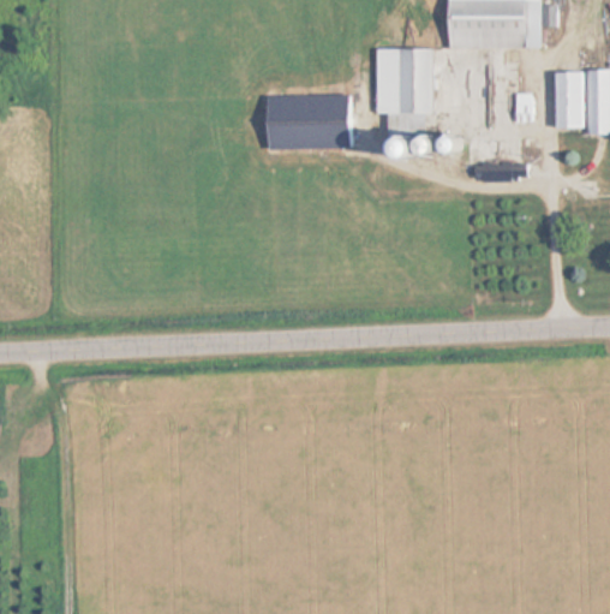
[(543,47),(543,25),(560,25),(558,5),(543,5),(542,0),(447,0),(448,48),(543,47)]
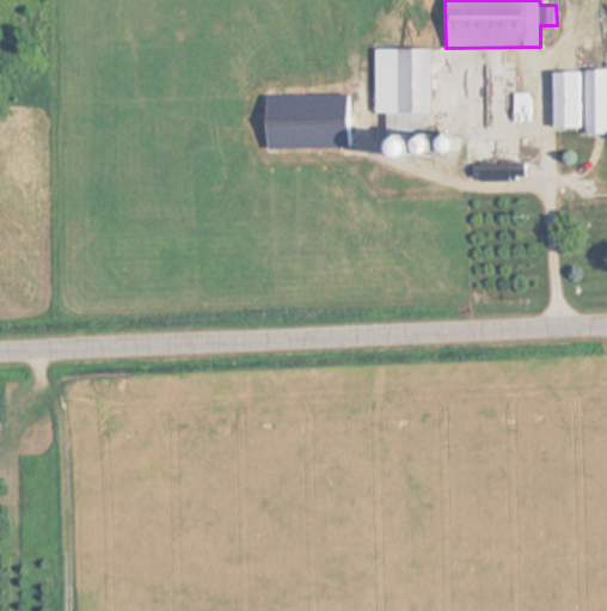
[(375,114),(429,114),(429,48),(375,48),(375,114)]
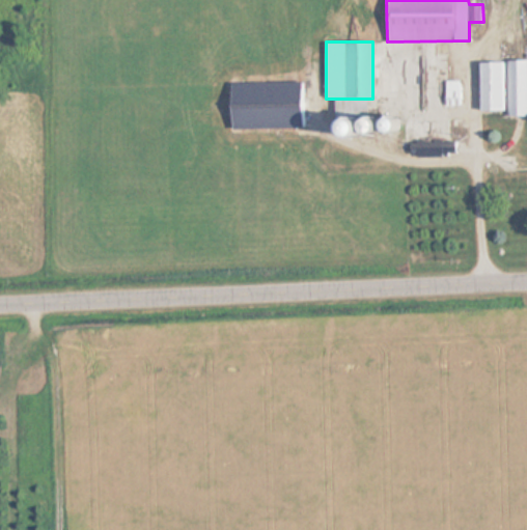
[(526,59),(479,60),(479,110),(504,109),(504,99),(509,99),(509,114),(526,113),(526,59)]
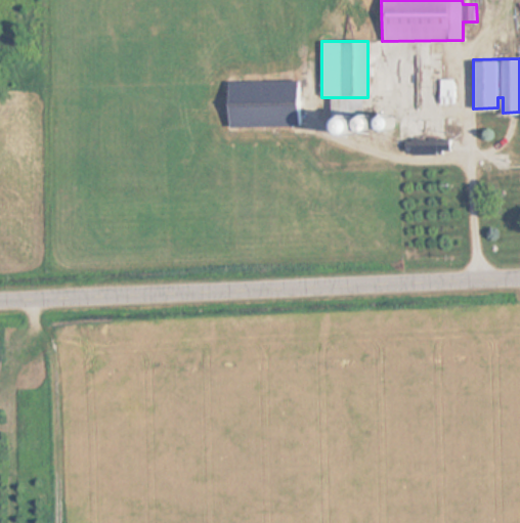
[(226,126),(301,125),(300,80),(225,82),(226,126)]
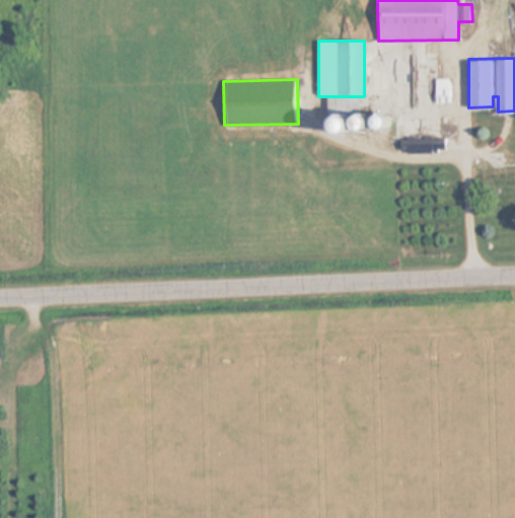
[(341,113),(355,113),(355,104),(341,104),(341,113)]
